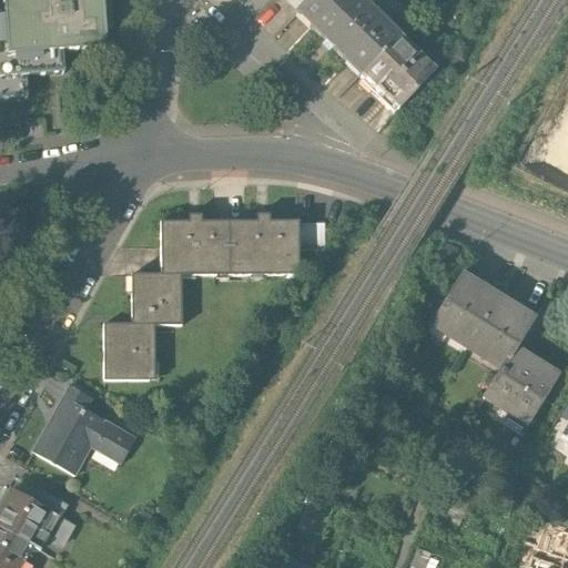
[(0,101),(28,100),(26,78),(63,75),(62,53),(105,50),(103,30),(110,29),(108,0),(39,0),(40,0),(2,3),(2,16),(0,14),(0,101)]
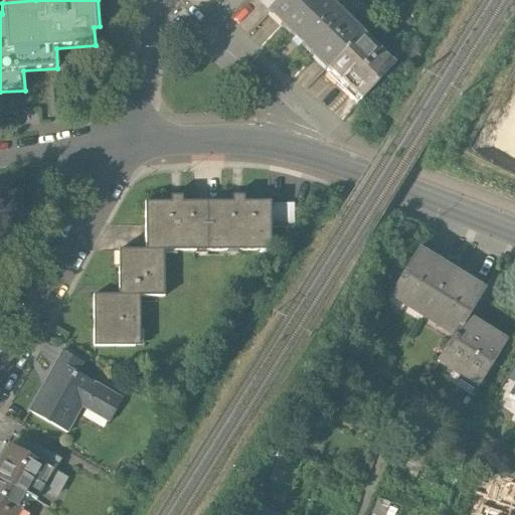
[(255,0),(270,14),(283,0),(255,0)]
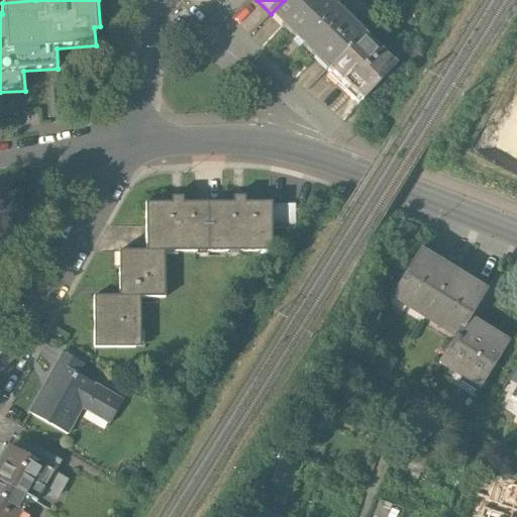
[(284,0),(271,14),(282,24),(286,19),(303,35),(320,54),(316,59),(328,71),(365,33),(329,0),(284,0)]
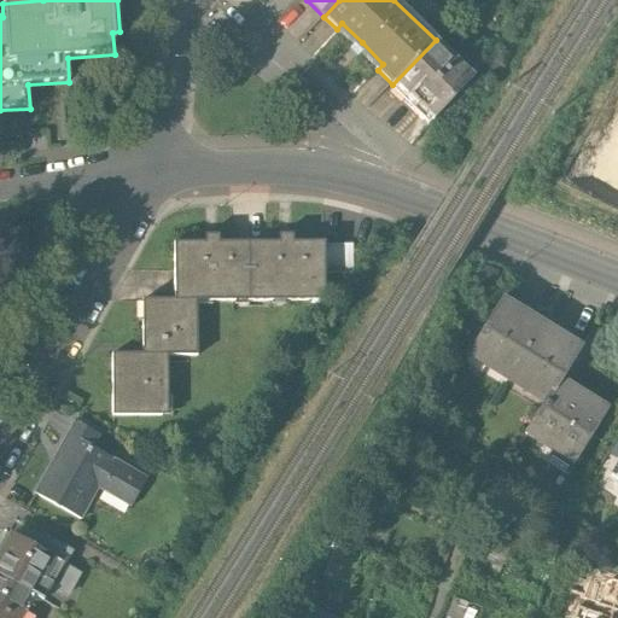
[(474,77),(436,40),(392,85),(424,115),(432,122),(474,77)]
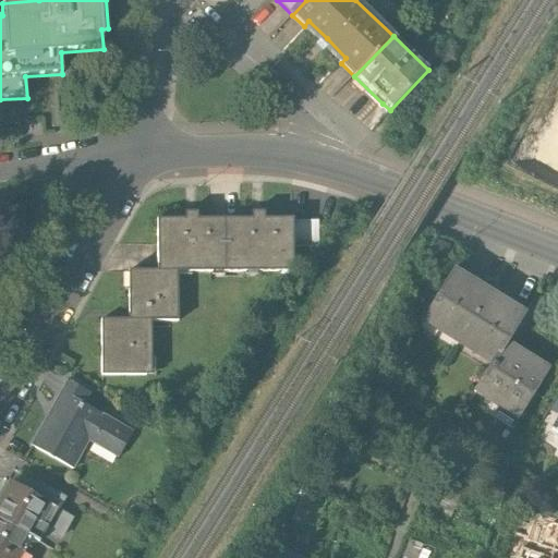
[(256,218),(226,218),(227,269),(294,269),(294,246),(293,219),(293,217),(264,217),(264,211),(259,211),(256,211),(256,218)]
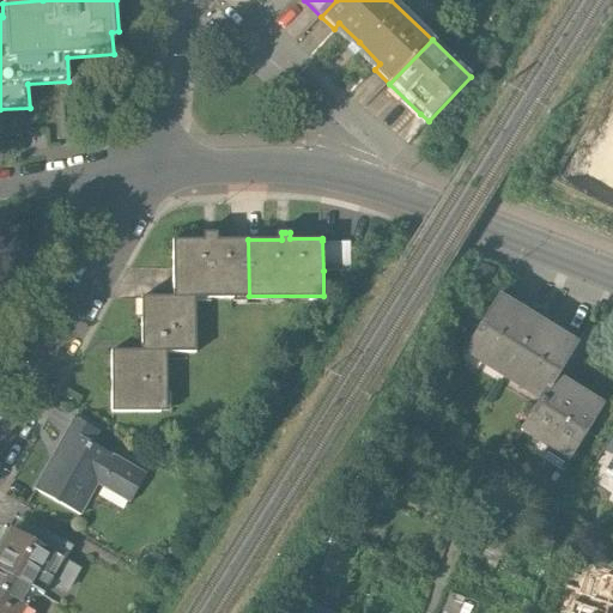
[(194,297),(249,296),(248,240),(217,240),(217,234),(212,234),(206,234),(206,241),(174,241),(174,297),(194,297)]
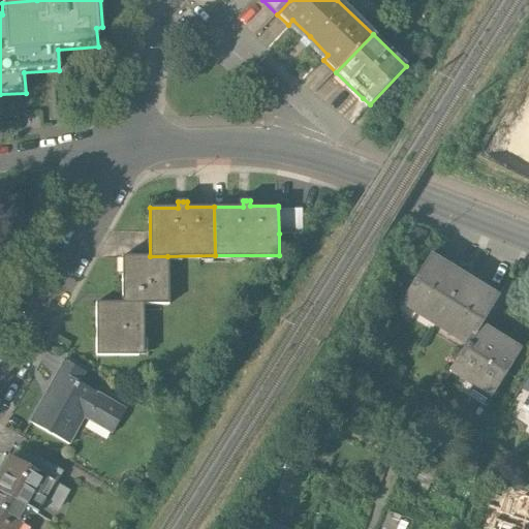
[(302,208),(278,208),(279,234),(303,234),(302,208)]
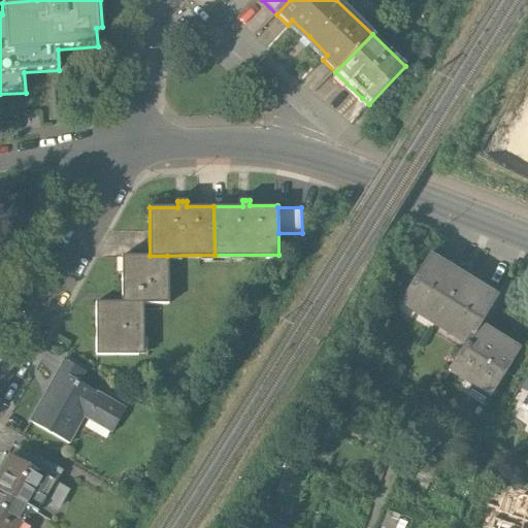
[(431,254),(399,303),(466,344),(481,322),(497,295),(431,254)]
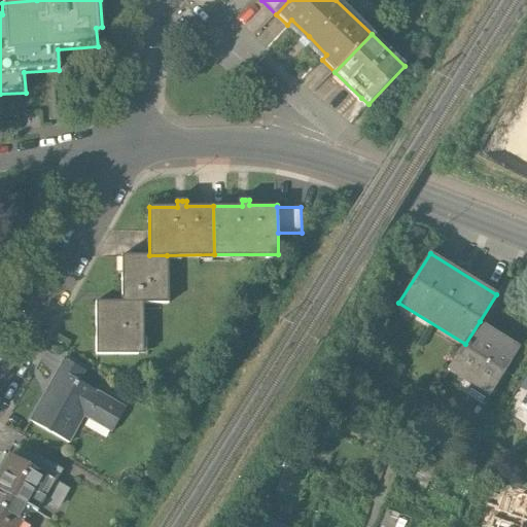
[(168,301),(167,255),(149,255),(121,255),(123,301),(98,302),(99,353),(142,352),(142,301),(168,301)]
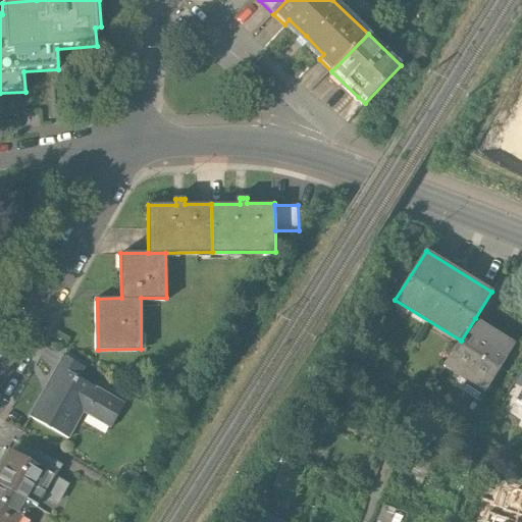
[(515,343),(475,318),(461,341),(442,371),(482,397),(515,343)]
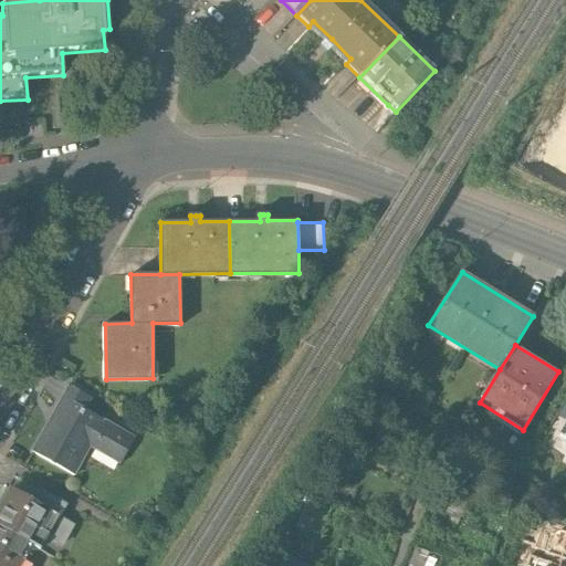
[(91,401),(67,388),(32,453),(73,477),(88,448),(119,464),(134,439),(85,412),(91,401)]
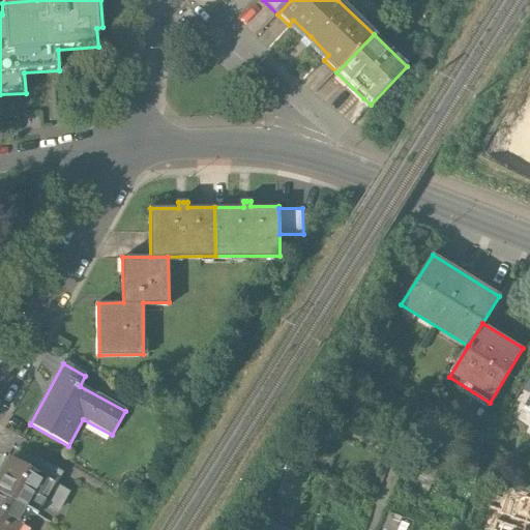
[(10,458),(0,474),(0,493),(31,510),(36,514),(43,501),(59,510),(69,492),(56,483),(34,471),(10,458)]
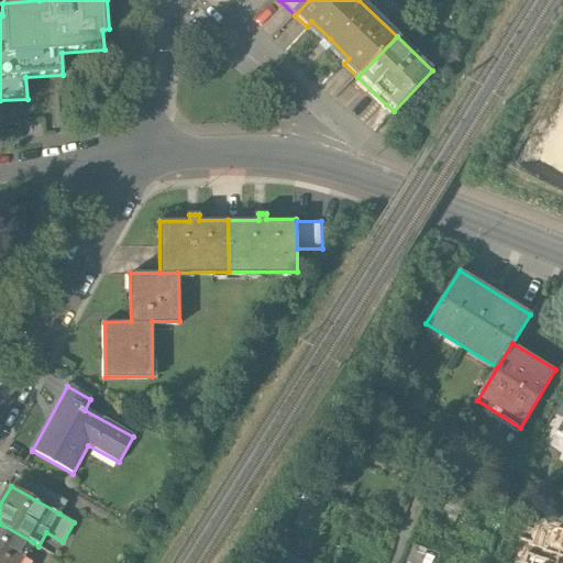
[(43,488),(36,500),(59,514),(66,501),(43,488)]
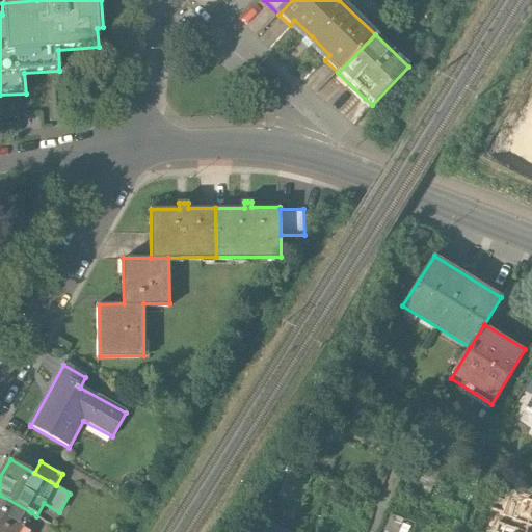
[(31,512),(0,495),(0,531),(30,531),(23,527),(31,512)]
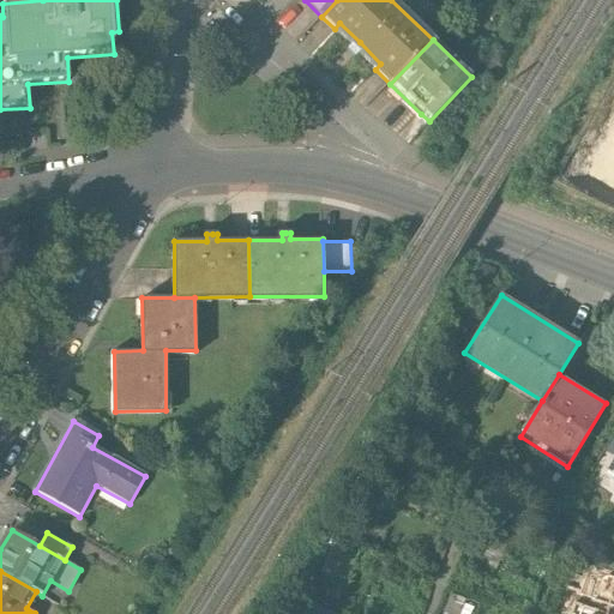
[(612,613),(613,611),(613,588),(590,579),(577,613),(612,613)]
